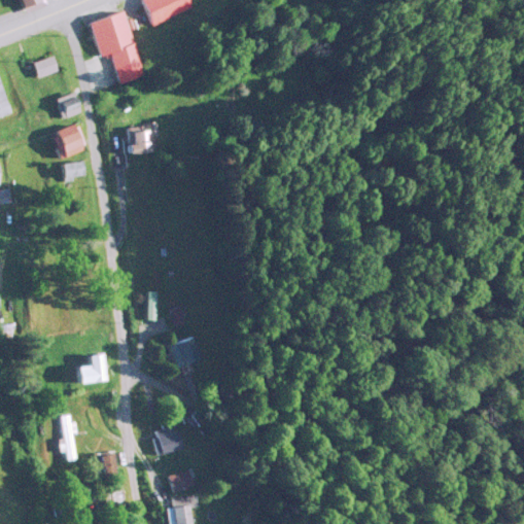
[(43,0),(18,0),(23,12),(45,4),(43,0)]
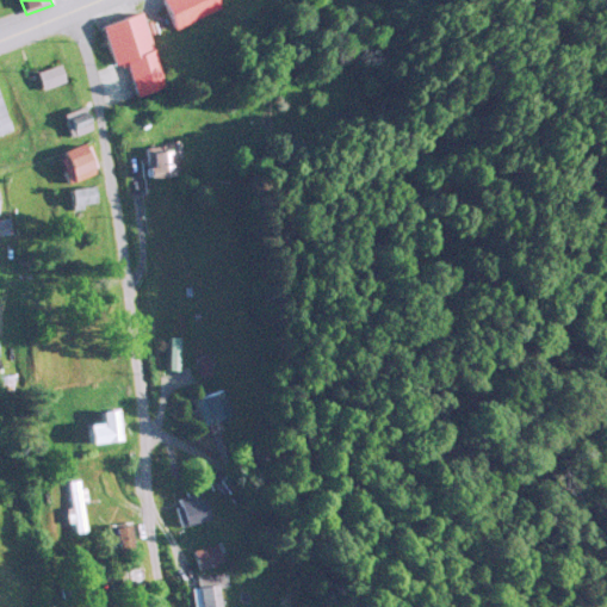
[(224,10),(220,0),(163,0),(178,30),(224,10)]
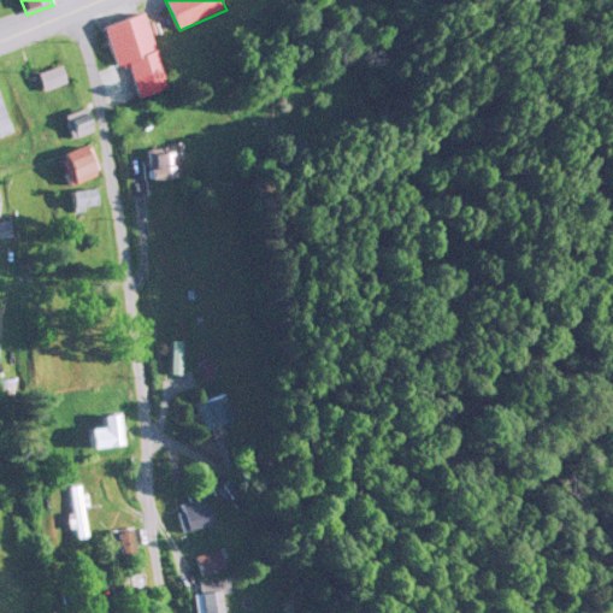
[(117,66),(129,63),(141,99),(170,89),(143,13),(104,27),(117,66)]
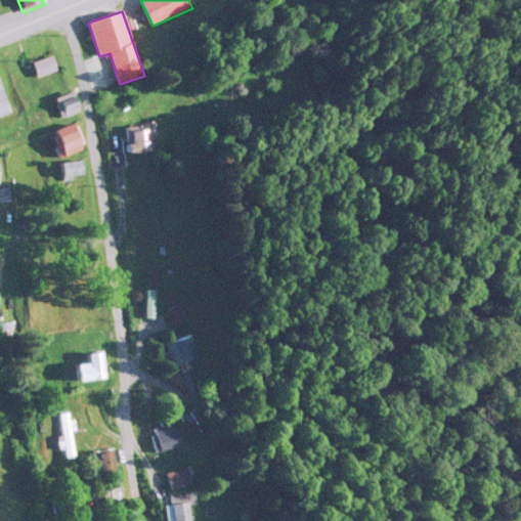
[(59,71),(54,56),(34,62),(39,78),(59,71)]
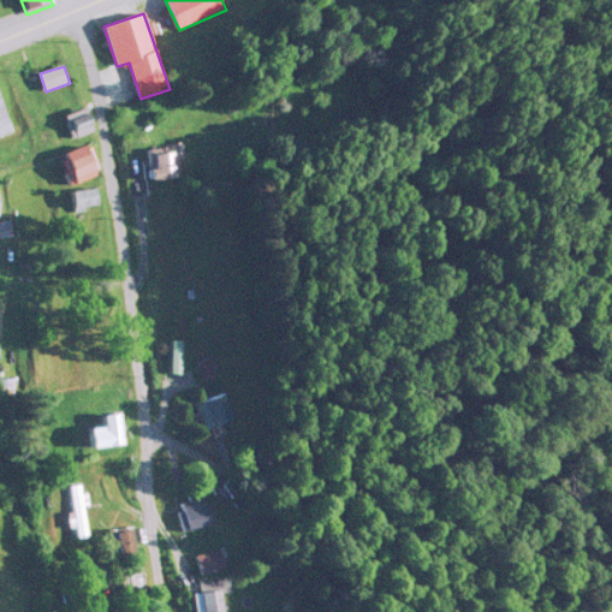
[(0,137),(15,132),(0,91),(0,137)]
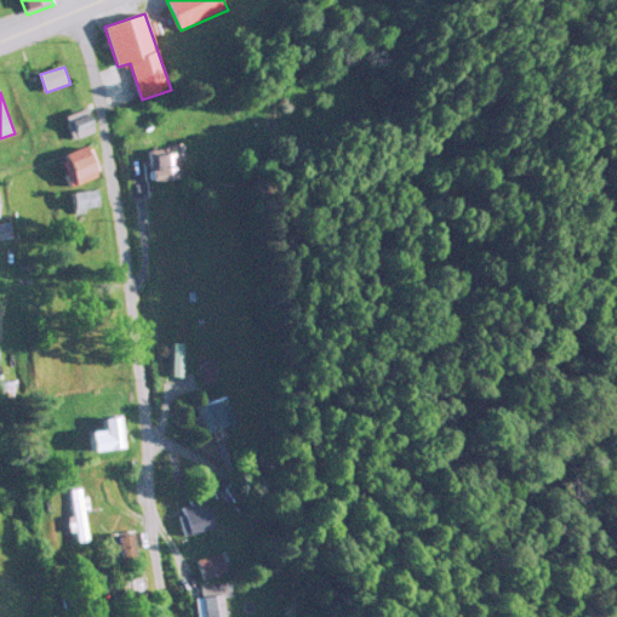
[(75,140),(96,131),(87,109),(67,116),(75,140)]
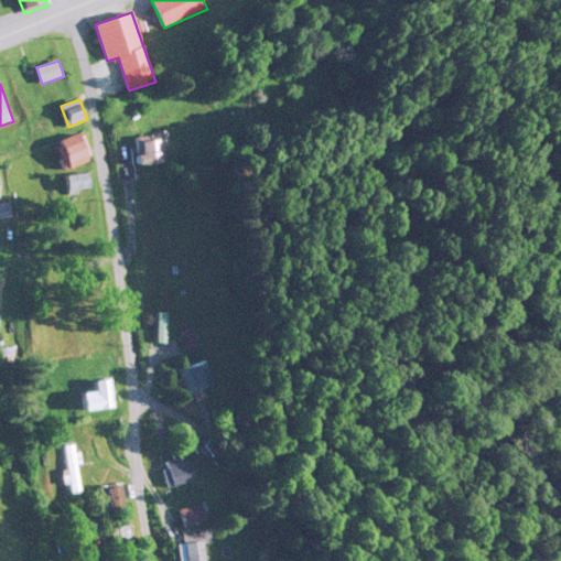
[(65,170),(88,161),(78,135),(55,143),(65,170)]
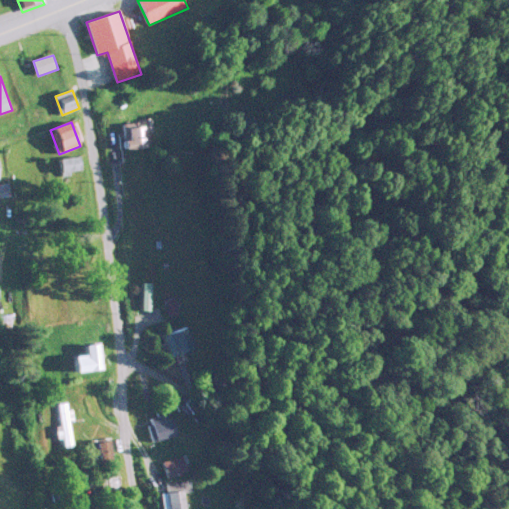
[(125,124),(125,149),(146,149),(146,124),(125,124)]
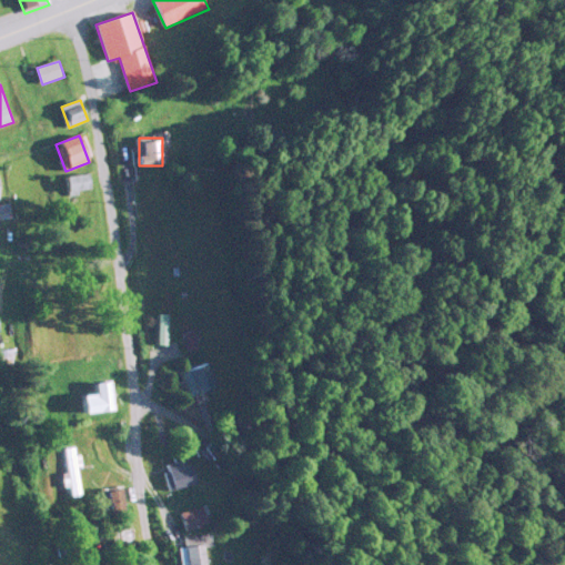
[(67,178),(69,193),(91,189),(89,174),(67,178)]
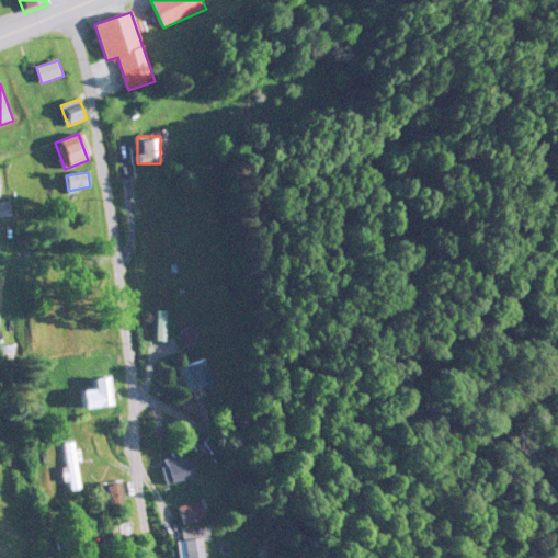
[(7,217),(1,203),(14,197),(20,212),(7,217)]
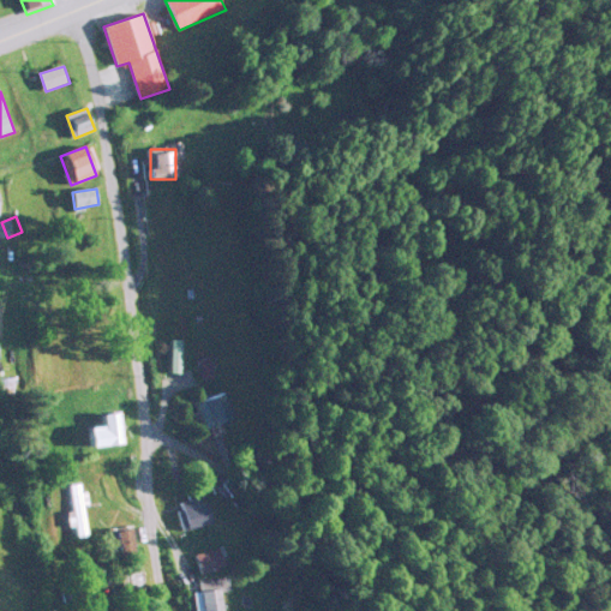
[(171,372),(179,373),(181,342),(173,341),(171,372)]
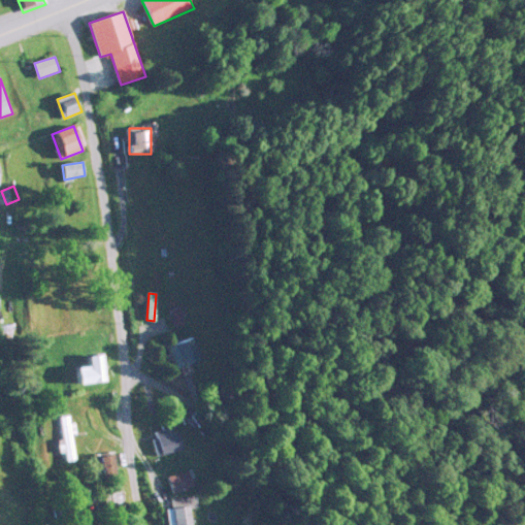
[(186,324),(181,307),(171,310),(176,327),(186,324)]
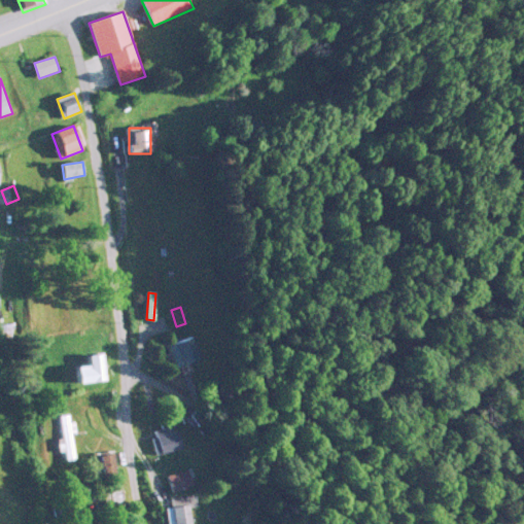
[(175,370),(201,358),(191,337),(166,348),(175,370)]
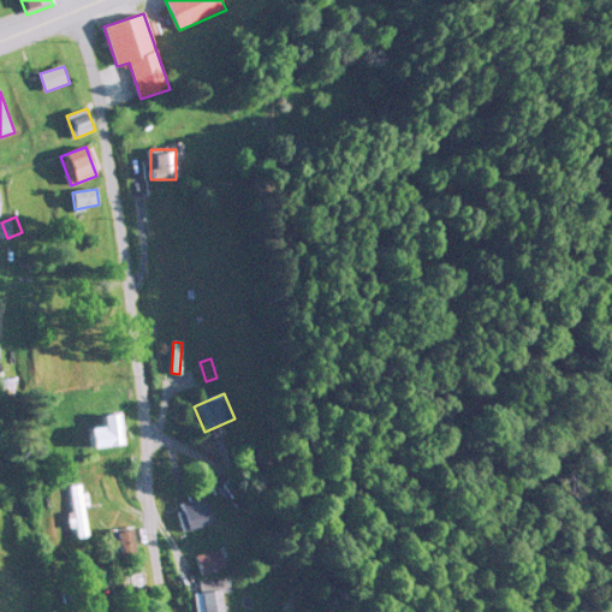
[(123,445),(119,414),(102,416),(104,428),(89,431),(91,449),(123,445)]
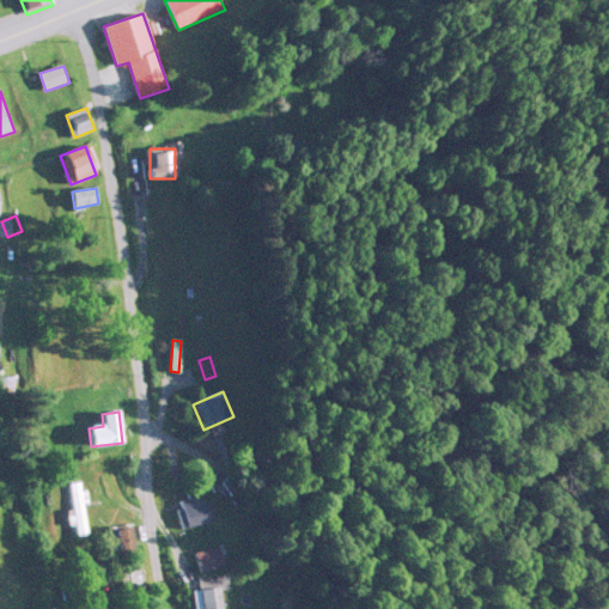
[(68,485),(77,537),(91,535),(83,482),(68,485)]
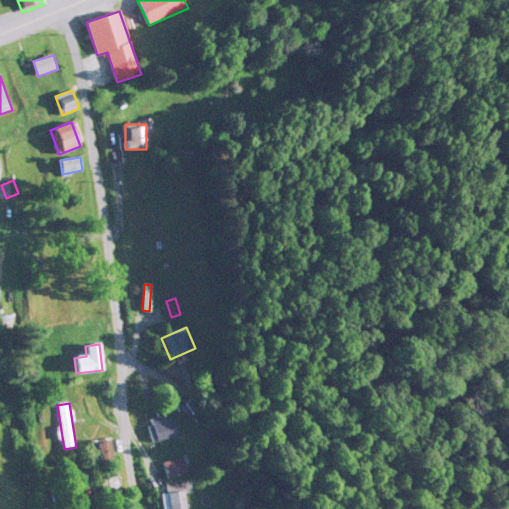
[(155,441),(177,436),(171,411),(149,416),(155,441)]
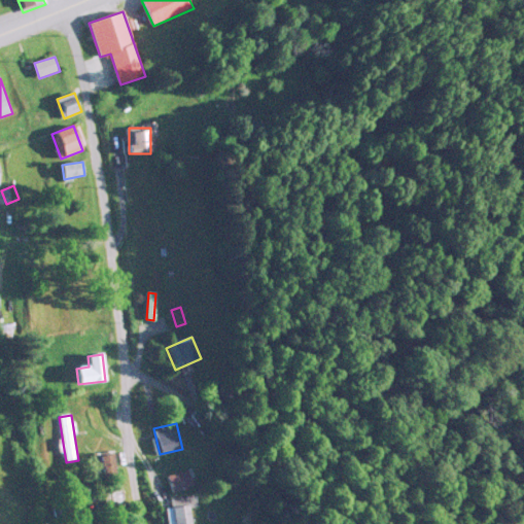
[(127,511),(120,487),(119,487),(111,454),(97,457),(109,515),(127,511)]
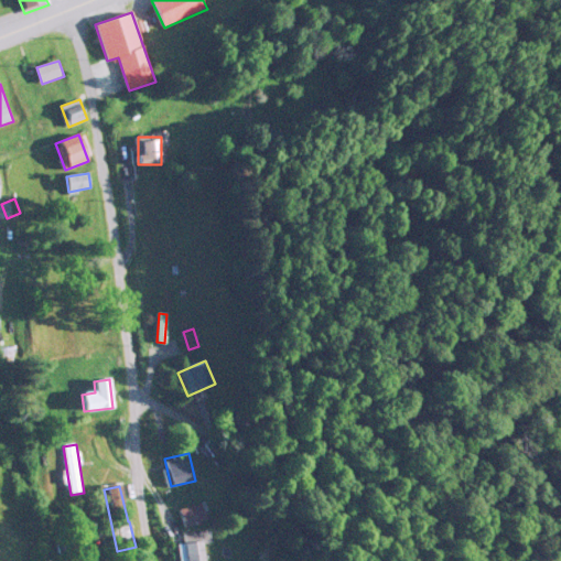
[(180,509),(185,527),(212,519),(206,502),(180,509)]
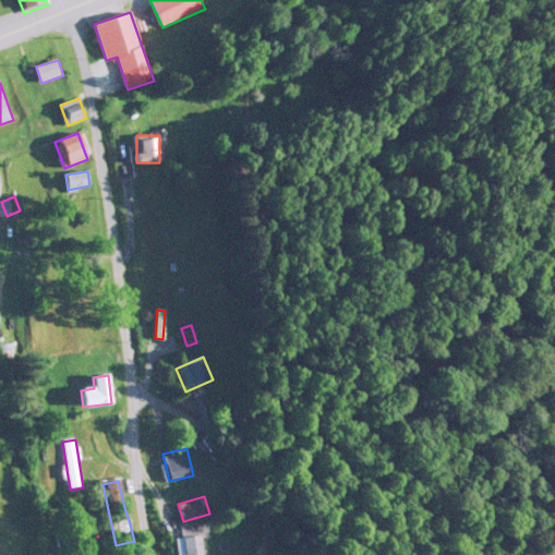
[(203,554),(203,537),(212,535),(210,527),(184,528),(184,538),(178,538),(178,554),(203,554)]
